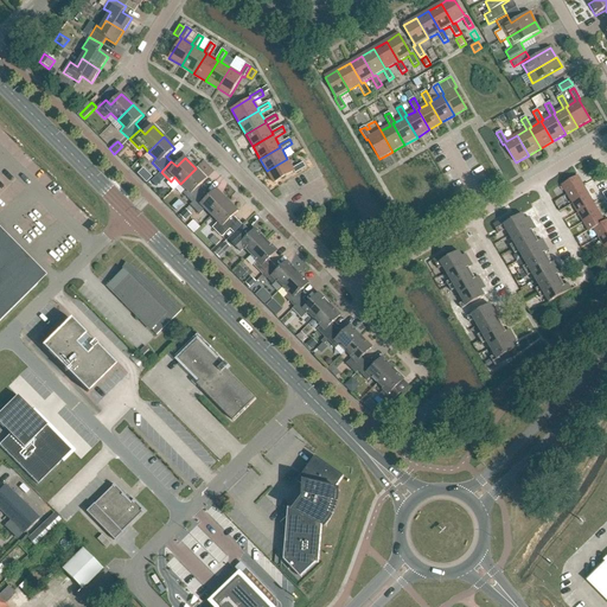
[(293,168),(287,159),(267,171),(274,184),(294,172),(295,174),(306,167),(304,163),(293,168)]
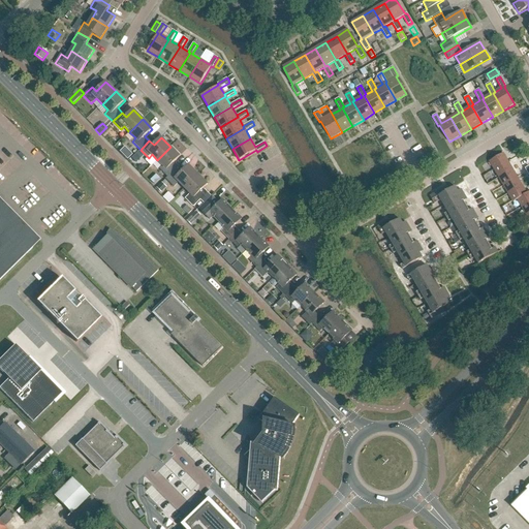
[(180,157),(170,147),(157,160),(163,165),(159,169),(167,178),(177,168),(173,164),(180,157)]
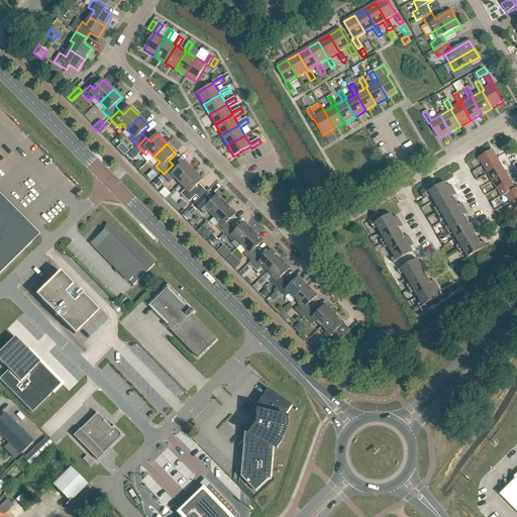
[(508,157),(512,154),(508,146),(504,149),(508,157)]
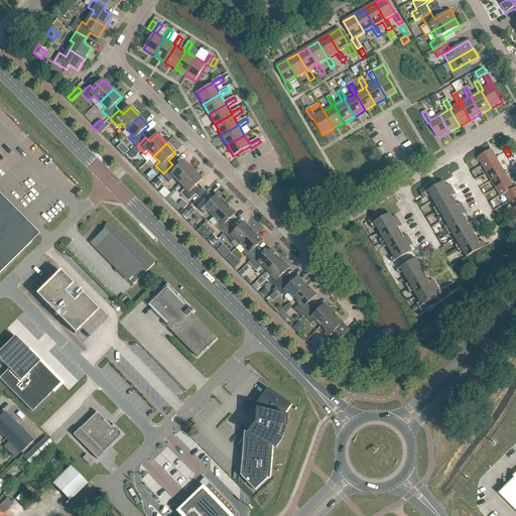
[(133,158),(138,154),(134,149),(129,154),(133,158)]
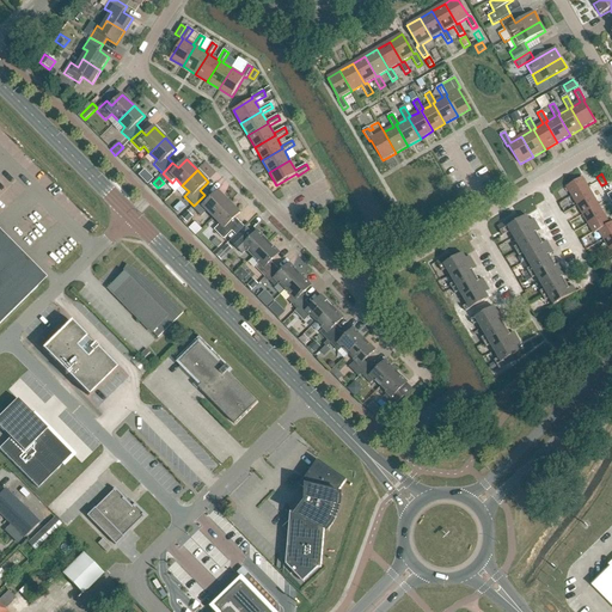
[(567,188),(571,197),(588,188),(582,178),(567,188)]
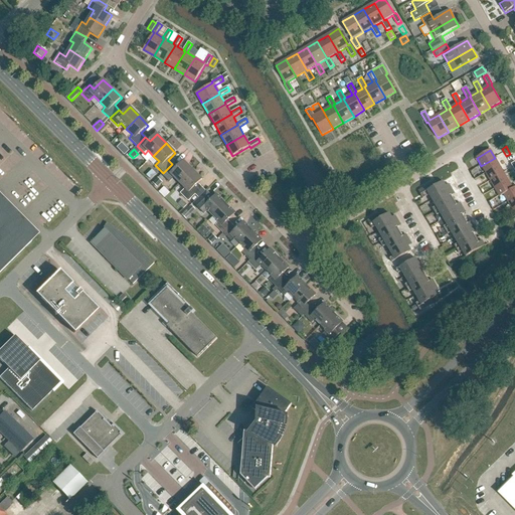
[(499,165),(495,158),(481,166),(486,173),(499,165)]
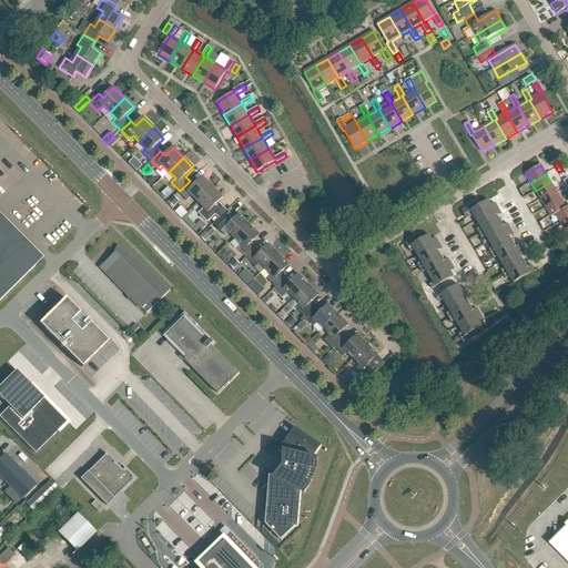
[(201,200),(213,188),(203,178),(194,185),(190,181),(180,191),(178,192),(186,201),(195,193),(201,200)]
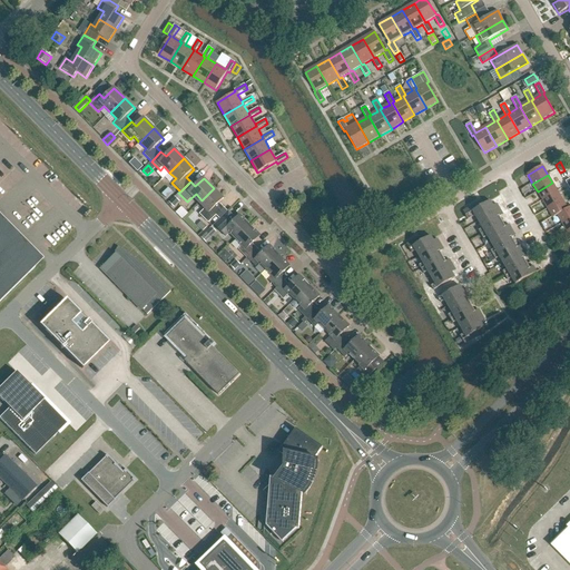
[(558,192),(552,183),(538,192),(542,200),(558,192)]
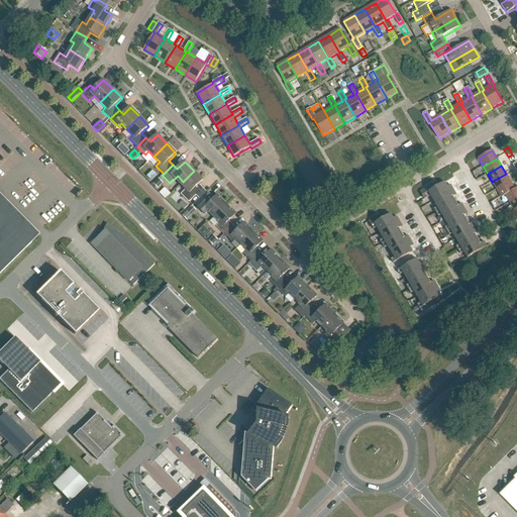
[(203,181),(194,171),(183,182),(188,187),(181,194),(189,202),(196,196),(200,199),(207,192),(203,188),(201,190),(197,186),(203,181)]
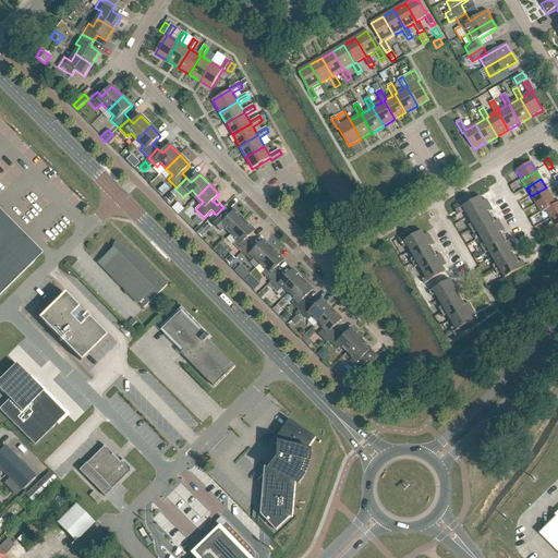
[(164,196),(169,191),(164,185),(158,191),(164,196)]
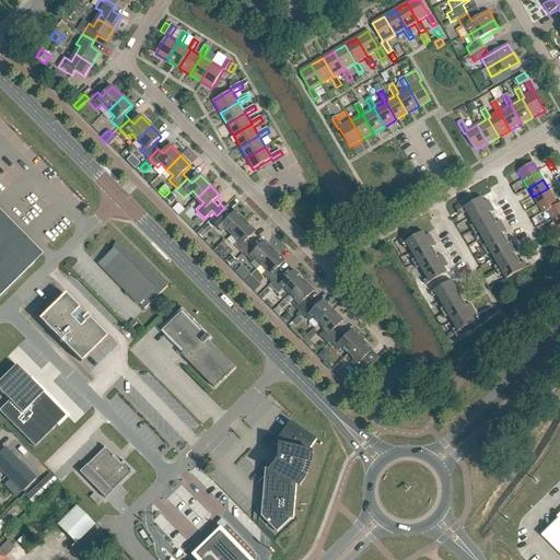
[(552,197),(548,188),(533,197),(538,206),(552,197)]
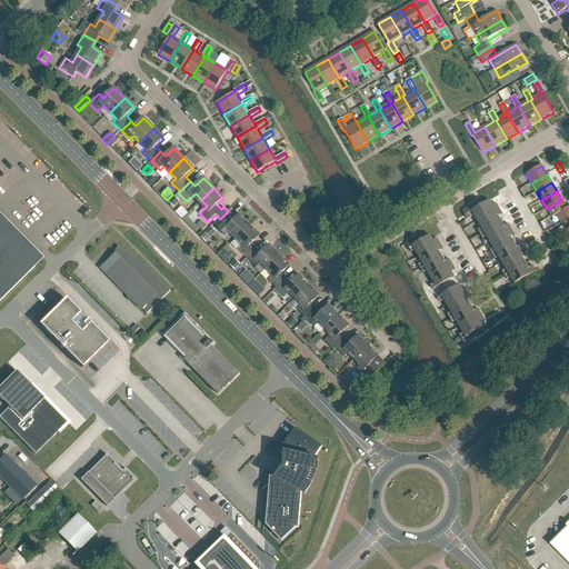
[(175,208),(179,202),(175,197),(169,202),(175,208)]
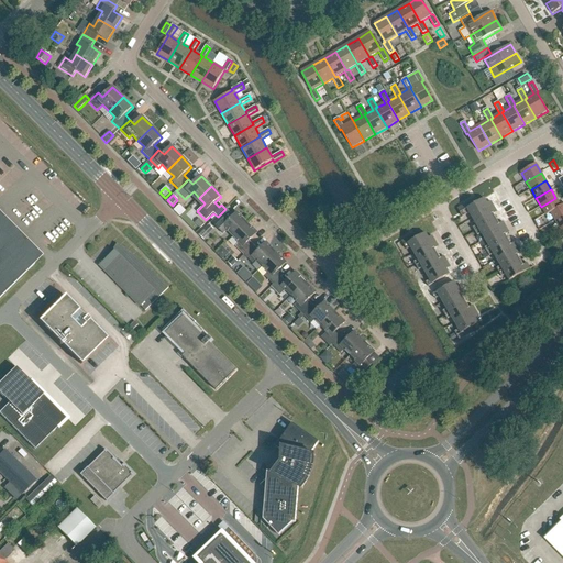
[(561,206),(555,198),(541,207),(547,216),(551,213),(550,212),(561,206)]
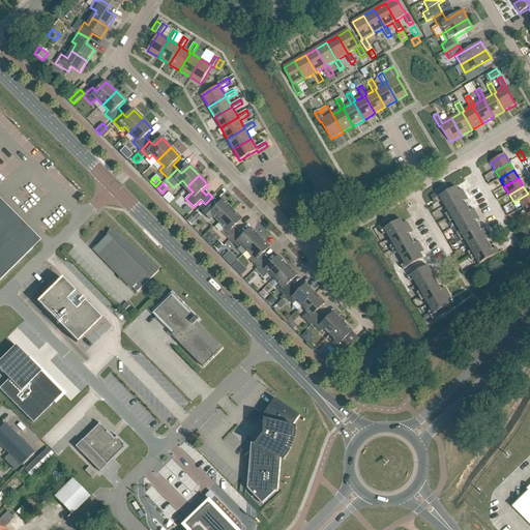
[(445,207),(465,196),(462,190),(459,193),(455,187),(452,189),(449,192),(446,193),(442,195),(439,197),(436,199),(433,201),(436,205),(442,201),(445,207)]
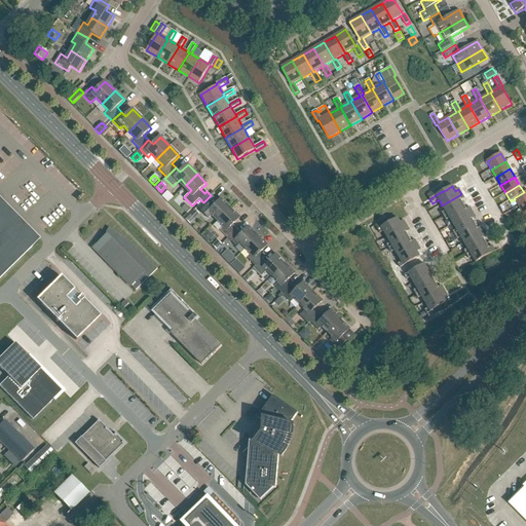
[(525,191),(524,192),(514,198),(515,199),(519,207),(525,202),(525,191)]
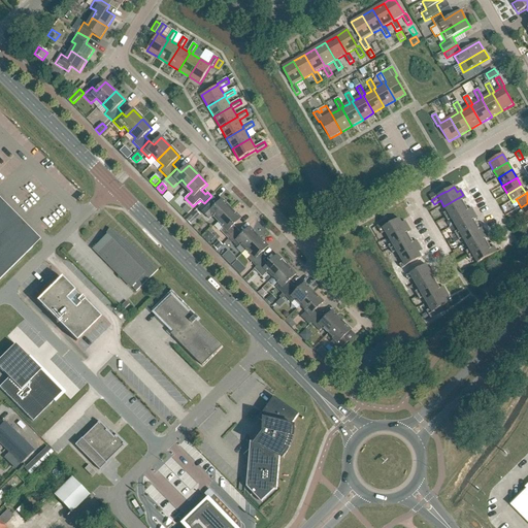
[(466,199),(463,195),(443,206),(448,211),(443,213),(446,218),(465,206),(463,201),(466,199)]
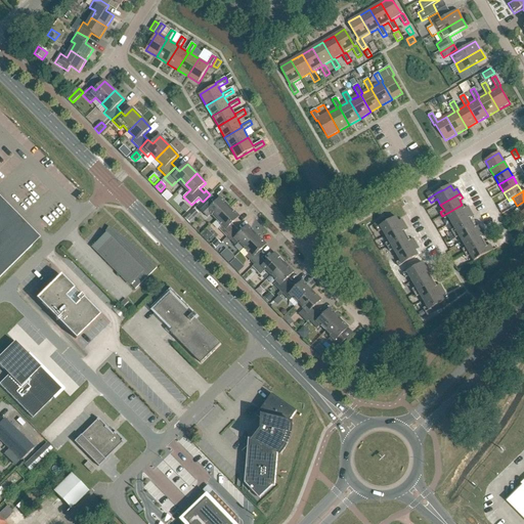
[(217,220),(230,208),(221,199),(217,202),(210,194),(203,202),(198,207),(208,218),(211,215),(217,220)]
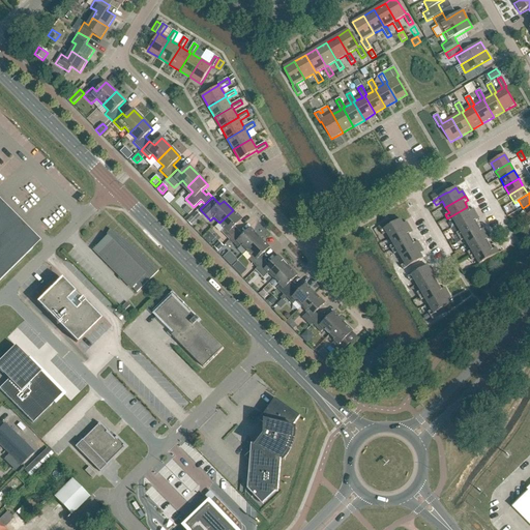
[(470,211),(467,207),(447,218),(450,223),(453,221),(457,226),(476,214),(473,209),(470,211)]
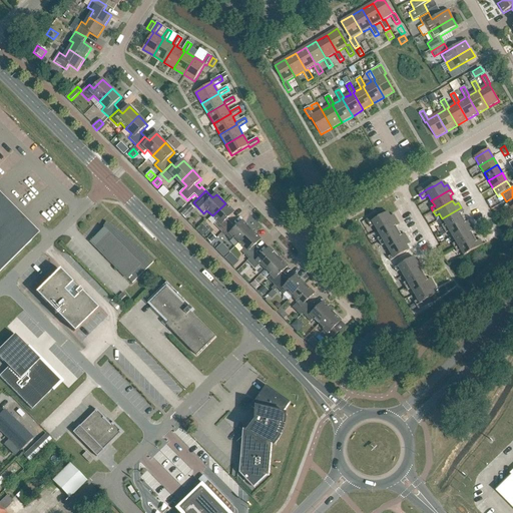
[(234,212),(225,203),(212,215),(217,221),(214,224),(222,232),(231,223),(227,219),(234,212)]
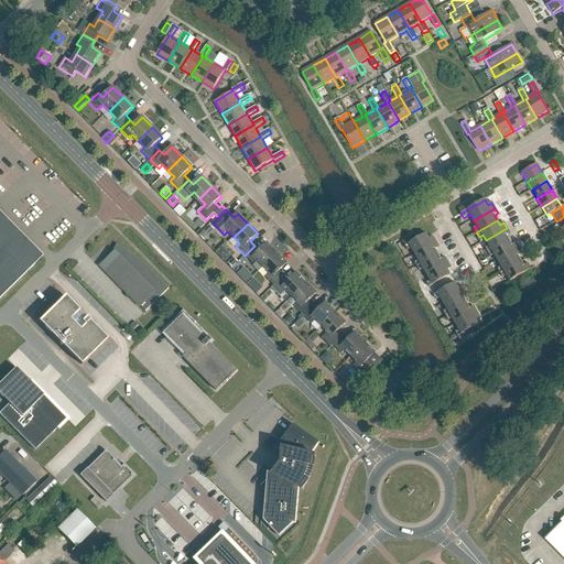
[(510,234),(507,228),(486,240),(489,247),(486,249),(488,253),(509,240),(507,236),(510,234)]
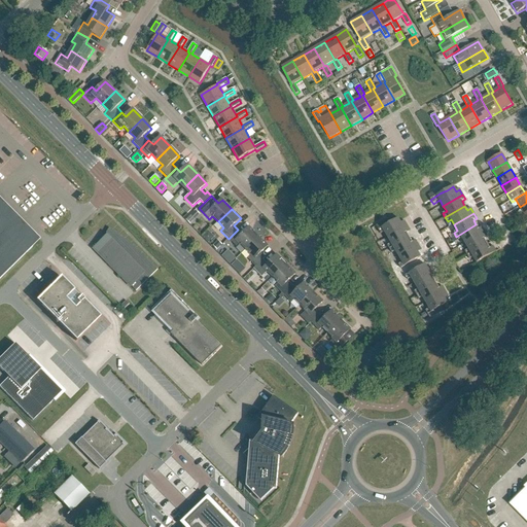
[(0,279),(32,247),(0,214),(0,279)]
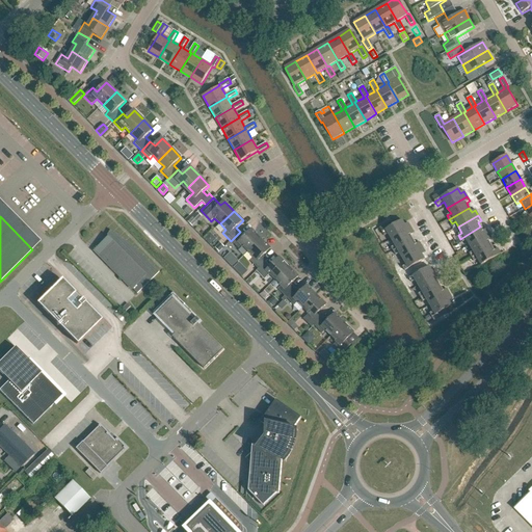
[(402,220),(396,224),(392,227),(389,228),(386,230),(382,232),(384,236),(388,234),(392,240),(411,229),(408,223),(405,225),(402,220)]
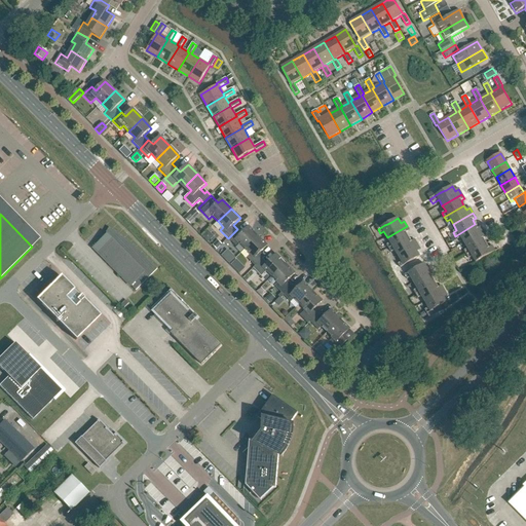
[(478,229),(475,224),(455,236),(457,239),(461,237),(464,243),(484,232),(481,227),(478,229)]
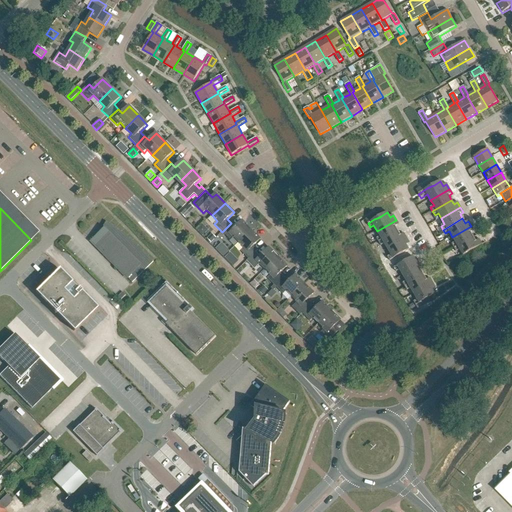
[(398,225),(396,220),(377,231),(380,236),(376,238),(379,242),(398,231),(395,226),(398,225)]
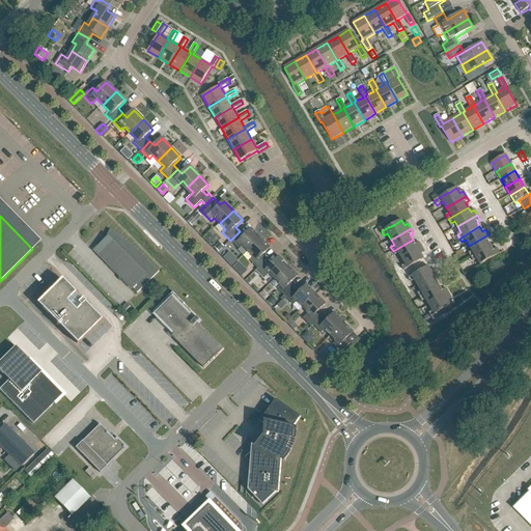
[(248,252),(260,239),(251,229),(244,236),(240,231),(230,241),(239,249),(242,246),(248,252)]
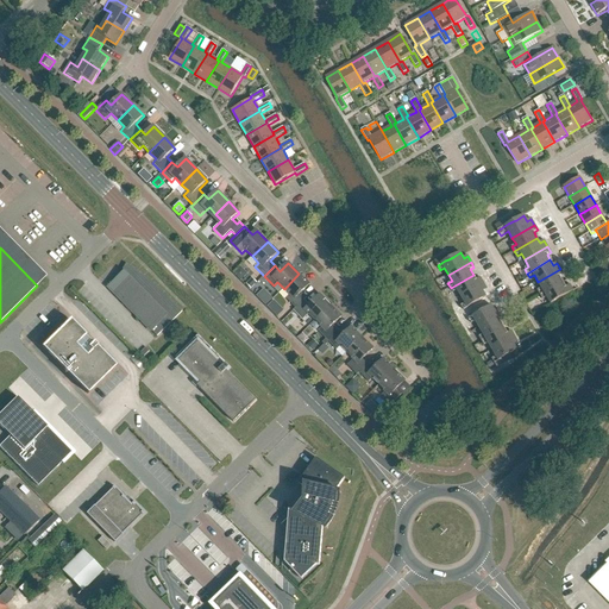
[(182,312),(164,293),(157,287),(150,281),(143,275),(135,269),(126,264),(118,280),(123,284),(114,293),(157,337),(182,312)]
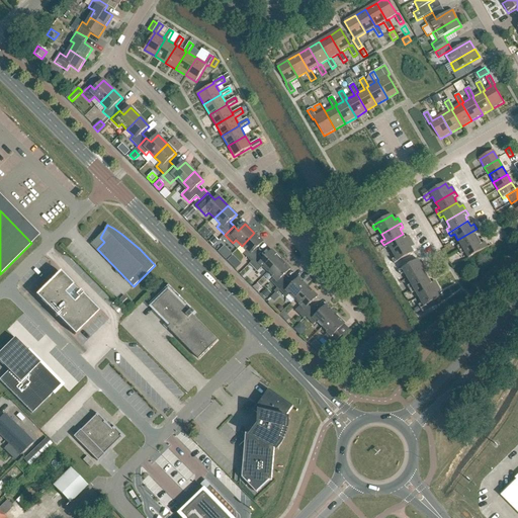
[(204,239),(210,234),(204,228),(199,234),(204,239)]
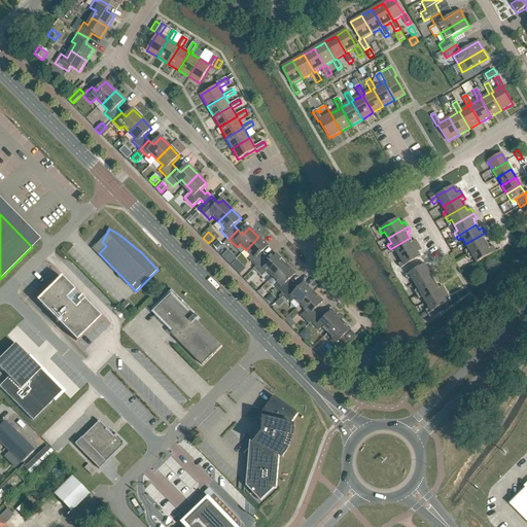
[(488,238),(485,233),(465,244),(468,249),(465,251),(467,255),(487,244),(485,239),(488,238)]
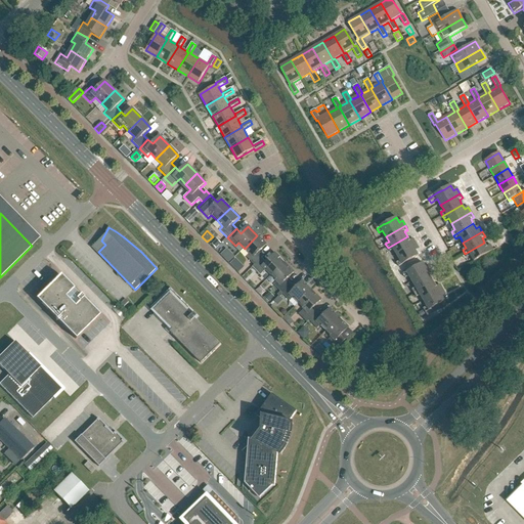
[(266,245),(257,235),(245,249),(250,254),(247,257),(255,265),(262,259),(264,257),(259,252),(266,245)]
